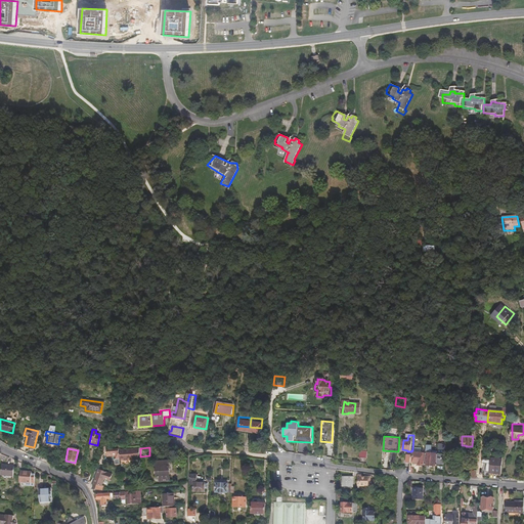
[(140,448),(119,449),(120,460),(141,459),(140,456),(140,448)]
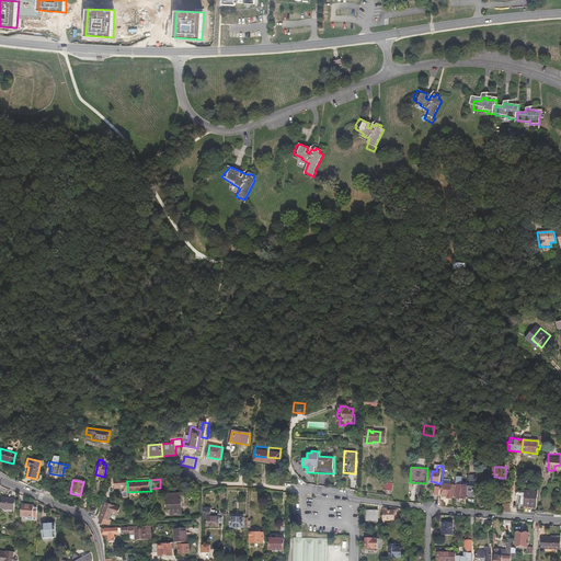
[(127,481),(114,482),(114,487),(125,485),(126,499),(128,499),(128,492),(127,481)]
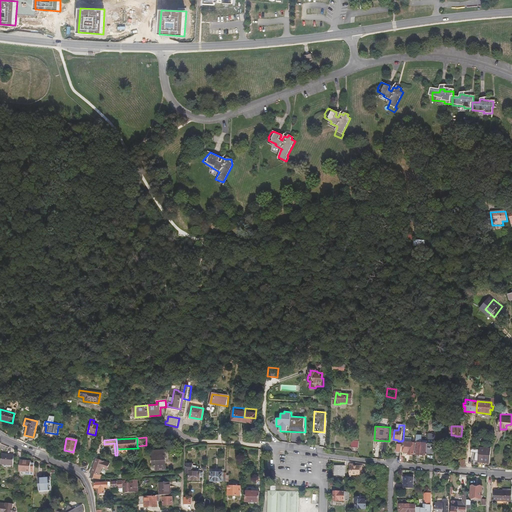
[(414,455),(414,443),(403,442),(403,452),(409,453),(409,455),(414,455)]
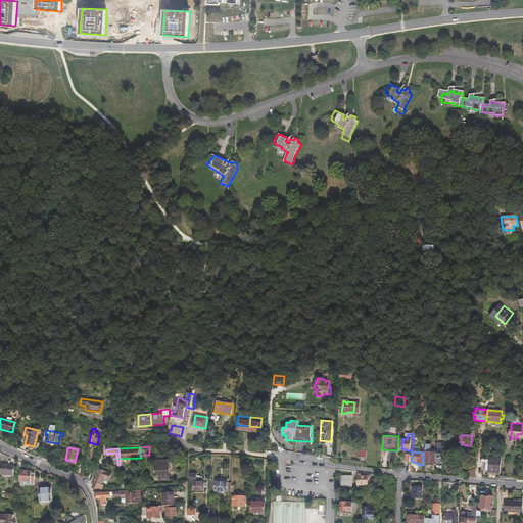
[(443,470),(444,454),(431,453),(430,465),(430,466),(436,466),(437,469),(443,470)]
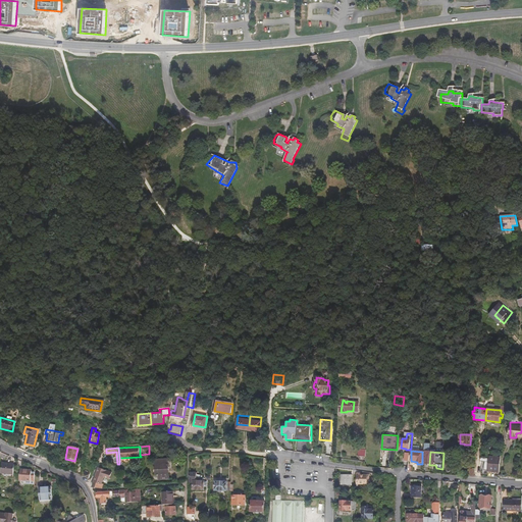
[(489,457),(488,472),(500,473),(501,458),(489,456),(489,457)]
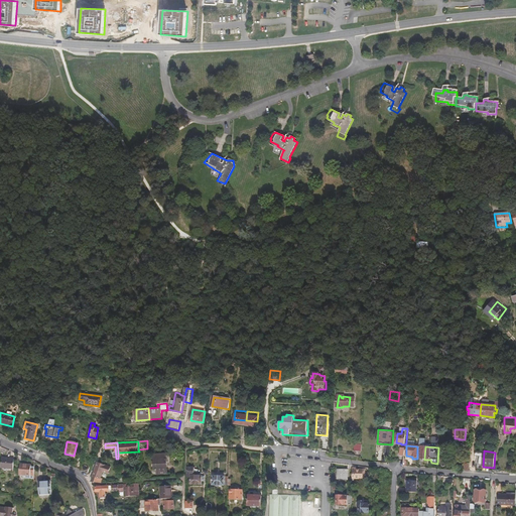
[(166,455),(153,456),(154,471),(156,470),(157,473),(167,473),(166,455)]
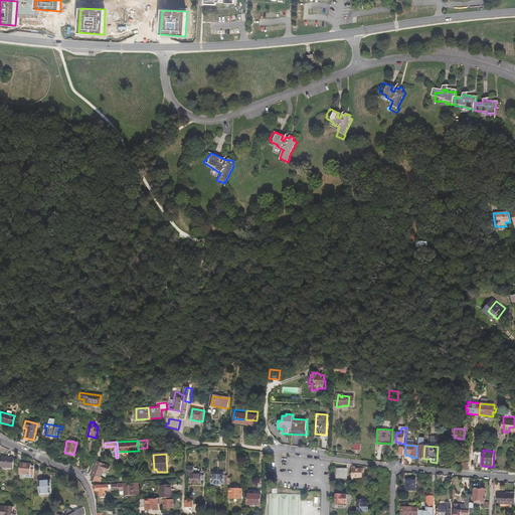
[(509,472),(511,465),(513,459),(498,457),(497,470),(509,472)]
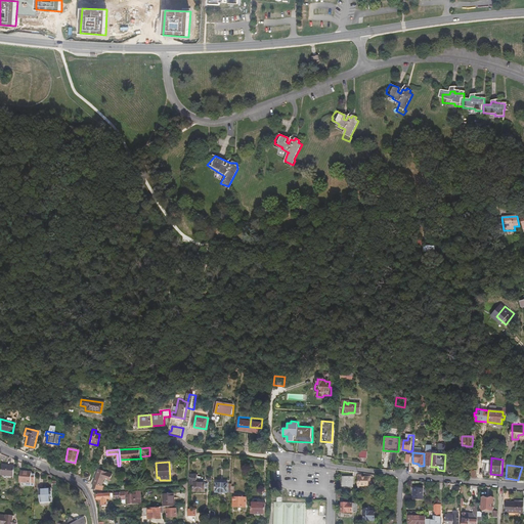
[(12,467),(1,466),(0,476),(12,477),(12,467)]
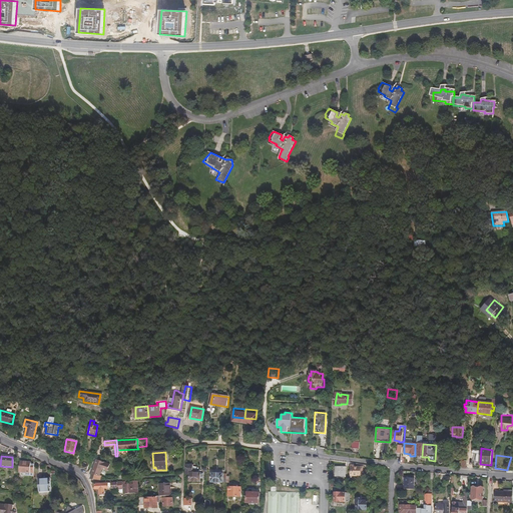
[(71,465),(78,468),(80,460),(76,459),(72,462),(71,465)]
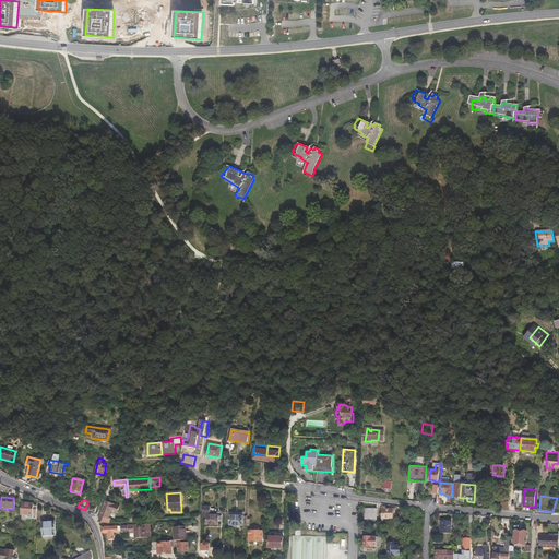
[(113,500),(107,500),(99,522),(109,524),(111,520),(108,519),(111,511),(118,512),(120,506),(113,503),(113,500)]
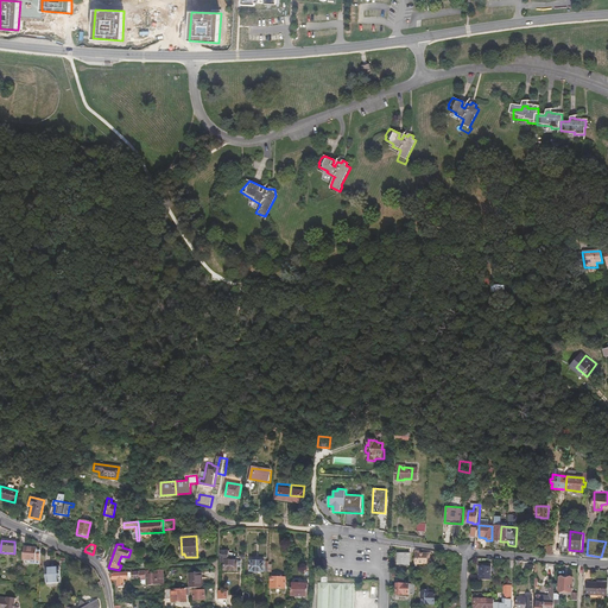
[(93,555),(102,557),(103,548),(95,545),(93,555)]
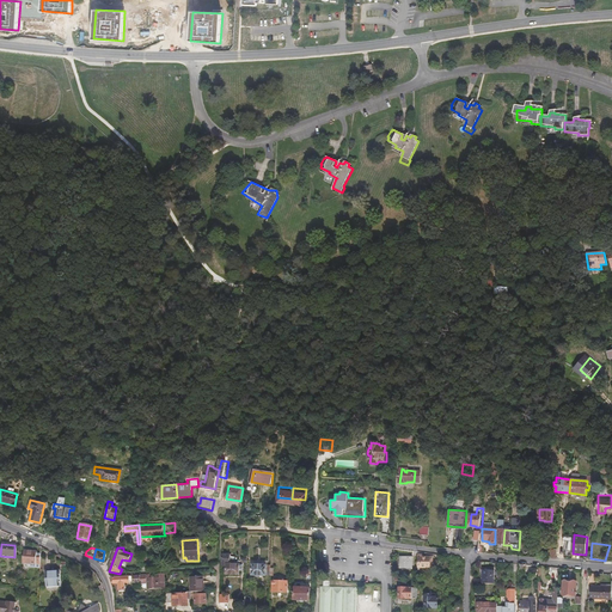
[(36,552),(23,551),(22,564),(35,564),(36,552)]
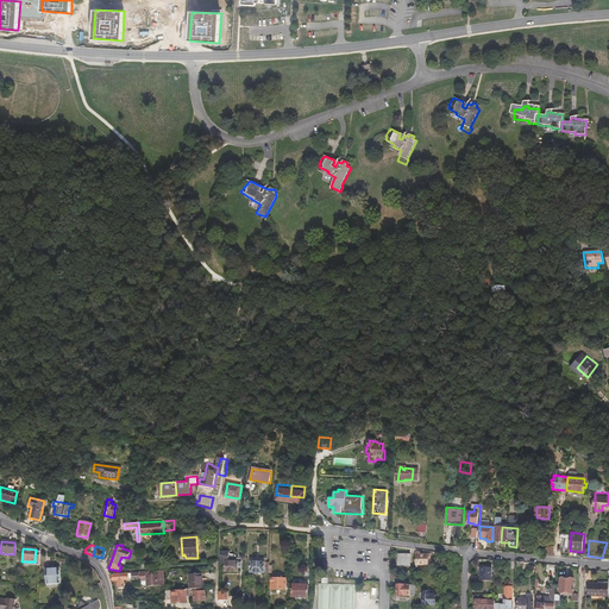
[(420,553),(416,553),(415,566),(429,566),(429,562),(427,562),(427,556),(420,556),(420,553)]
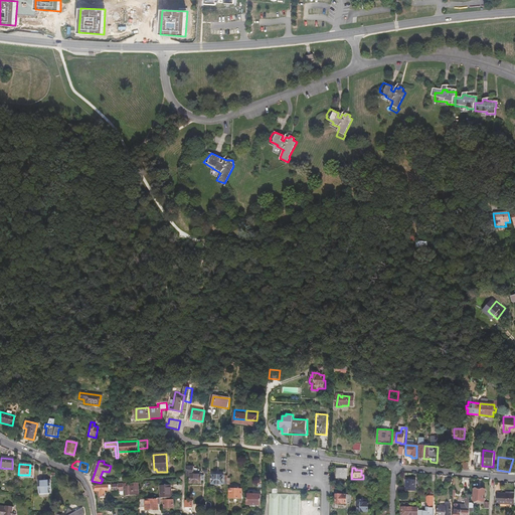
[(190,470),(187,469),(186,482),(190,483),(190,484),(202,484),(202,481),(204,481),(204,476),(190,475),(190,470)]
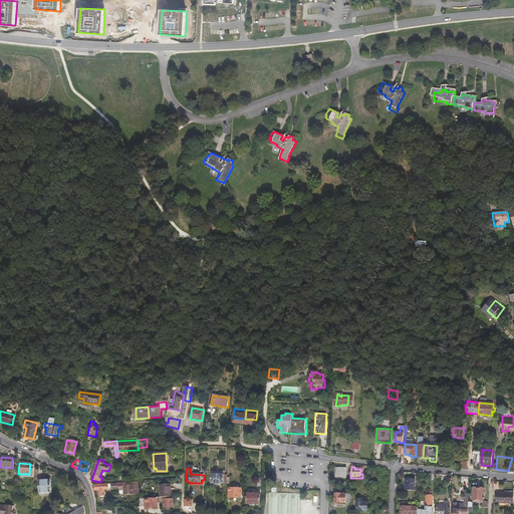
[(224,483),(224,474),(212,473),(212,482),(224,483)]
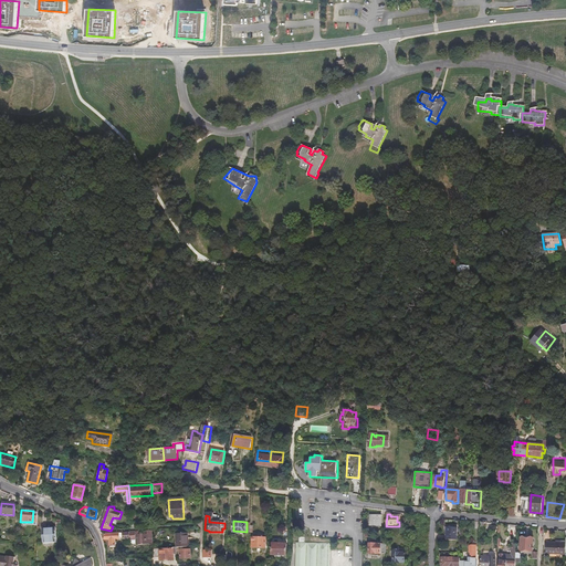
[(56,543),(55,528),(41,530),(42,544),(56,543)]
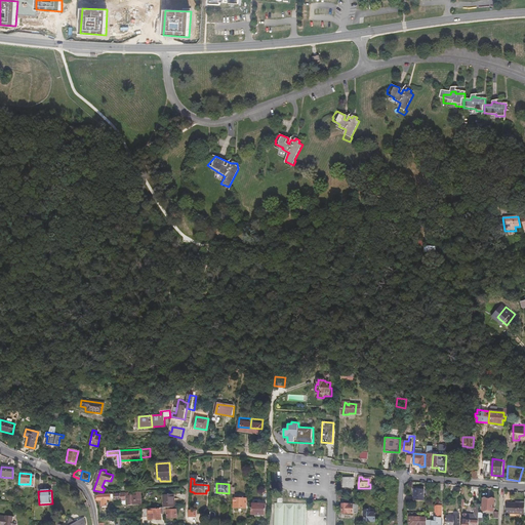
[(425,490),(414,490),(414,502),(423,502),(425,490)]
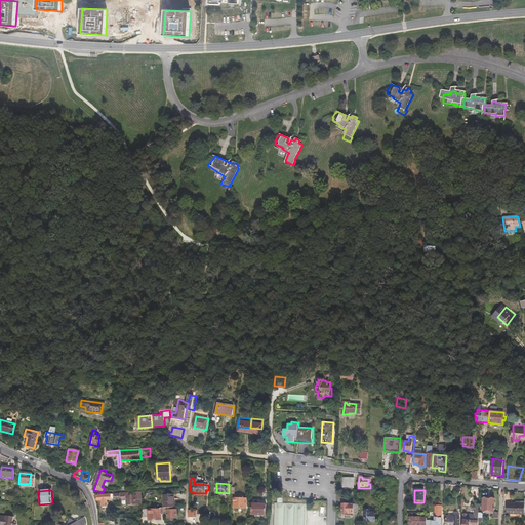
[(116,493),(116,500),(122,500),(122,501),(128,501),(128,507),(142,506),(140,492),(135,492),(135,495),(124,495),(124,493),(116,493)]
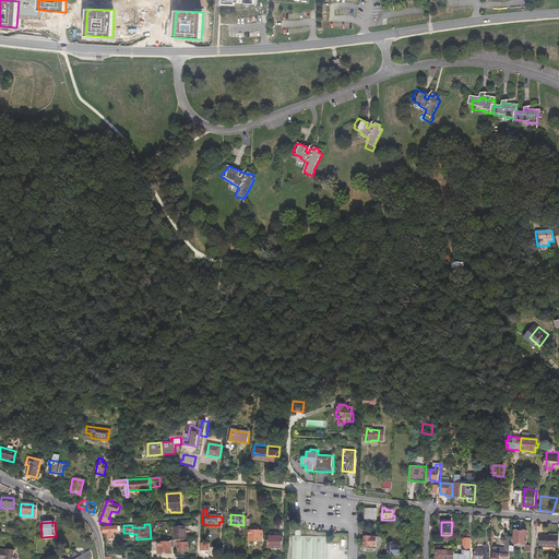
[(119,532),(122,532),(122,526),(119,526),(119,525),(115,525),(116,526),(110,527),(109,526),(109,525),(104,526),(105,534),(109,533),(109,539),(115,539),(115,533),(119,533),(119,532)]
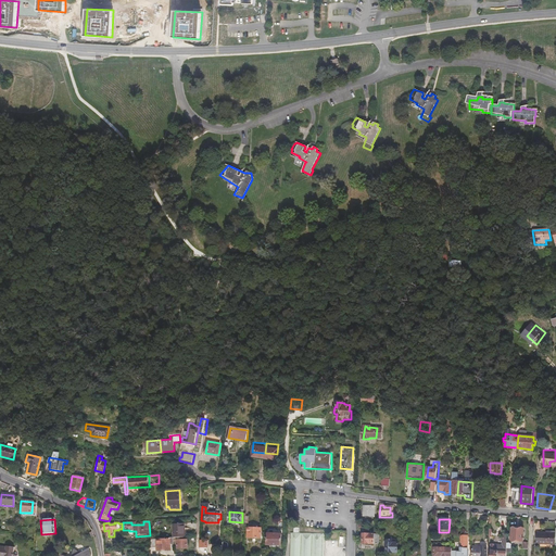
[(173,525),(174,538),(186,538),(185,523),(173,525)]
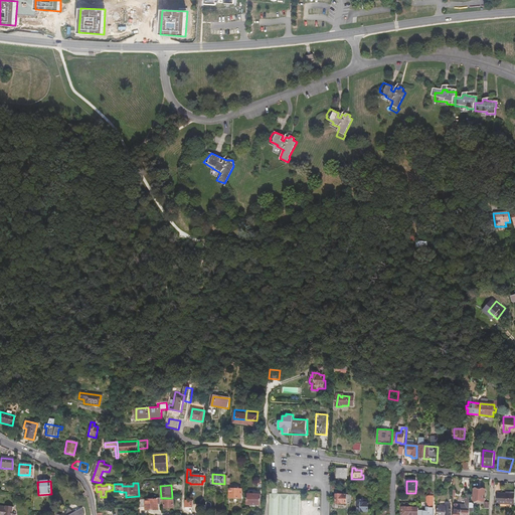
[(242,499),(242,488),(230,488),(229,498),(242,499)]
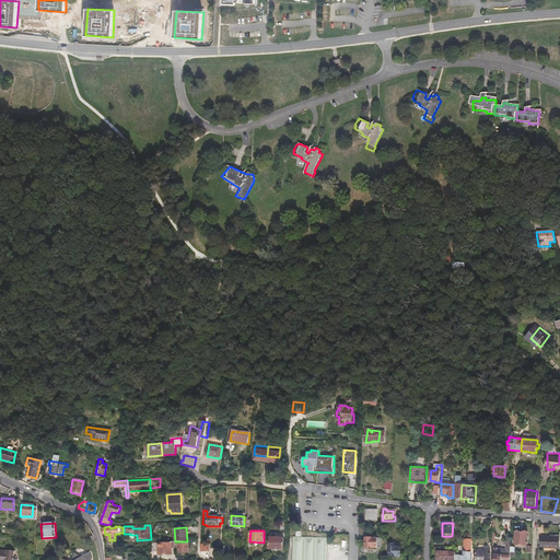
[(324,559),(325,538),(300,537),(300,533),(294,532),(294,537),(291,537),(289,559),(324,559)]
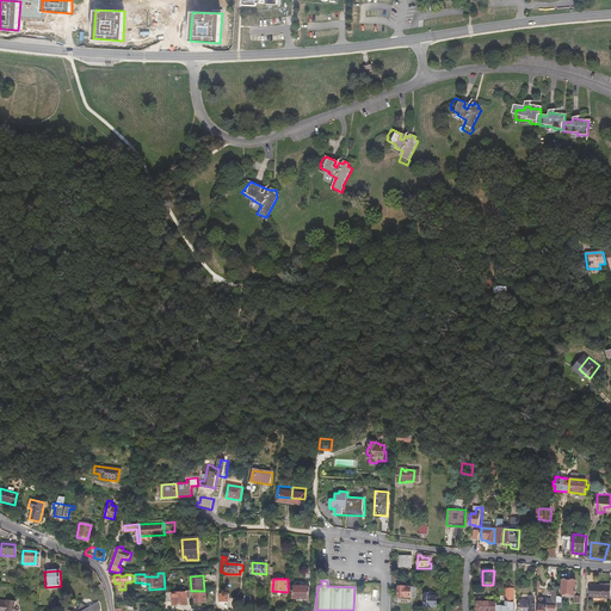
[(575,596),(576,581),(562,581),(562,596),(575,596)]
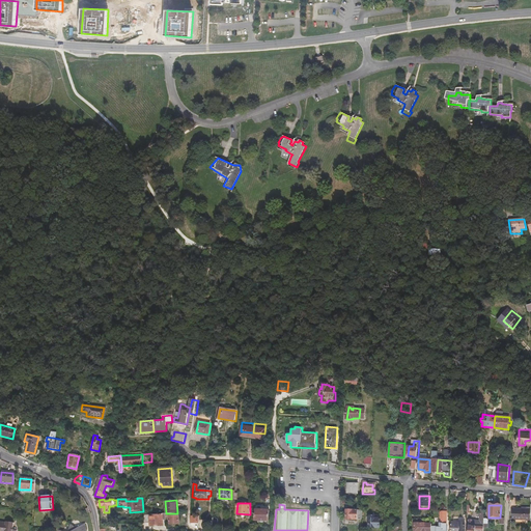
[(316,508),(316,510),(315,516),(324,516),(325,512),(331,512),(331,508),(316,508)]
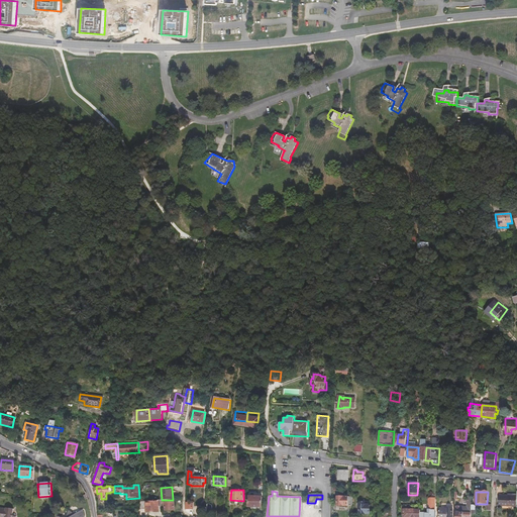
[(263,497),(249,496),(248,507),(262,507),(263,497)]
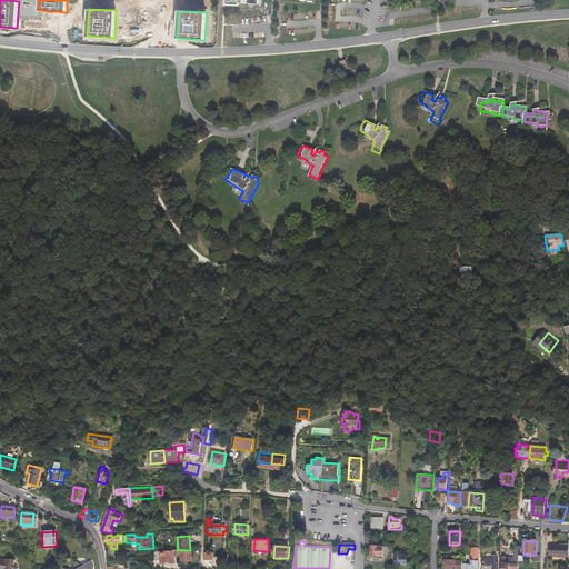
[(568,558),(568,547),(549,546),(549,557),(568,558)]
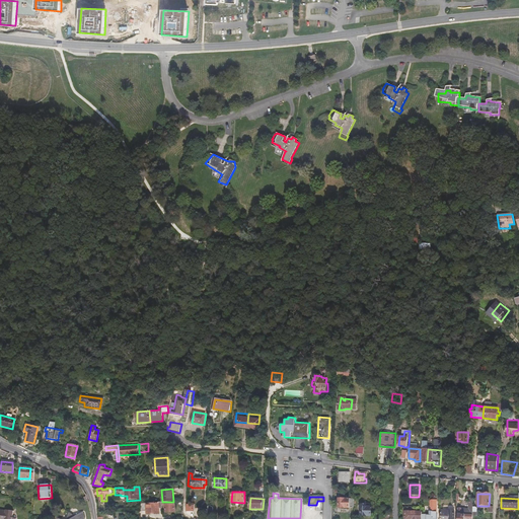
[(354,508),(354,499),(340,499),(340,508),(354,508)]
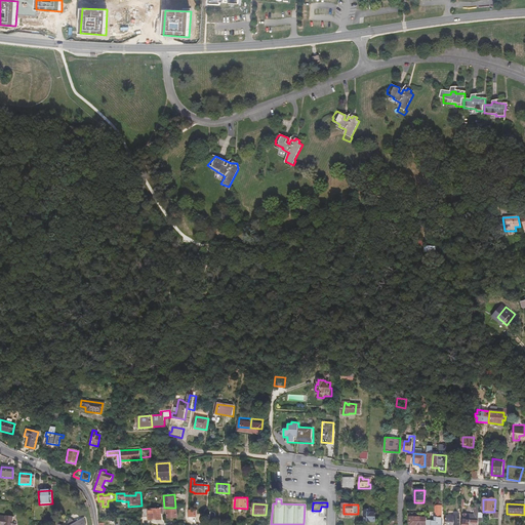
[(162,514),(165,514),(164,508),(161,509),(161,510),(149,511),(149,509),(143,510),(143,516),(144,520),(150,520),(150,522),(162,522),(162,514)]
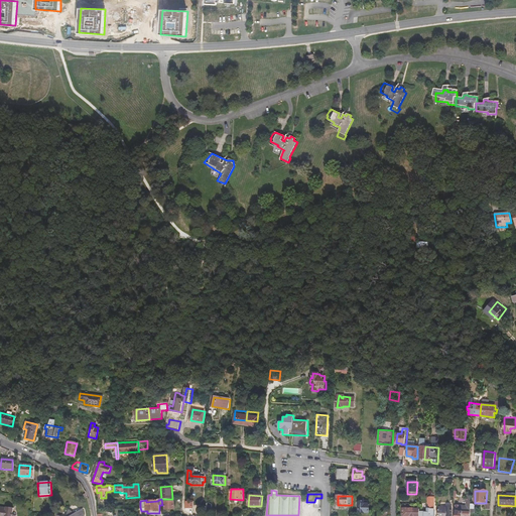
[(471,505),(471,500),(467,500),(467,506),(456,506),(455,515),(470,515),(471,513),(471,505)]
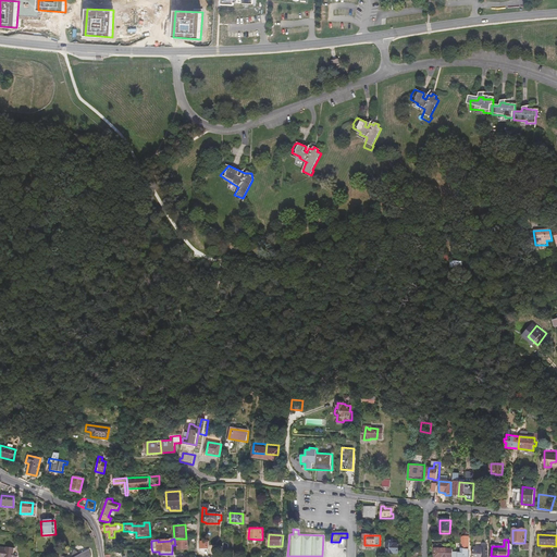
[(188,541),(178,542),(180,551),(189,549),(188,541)]
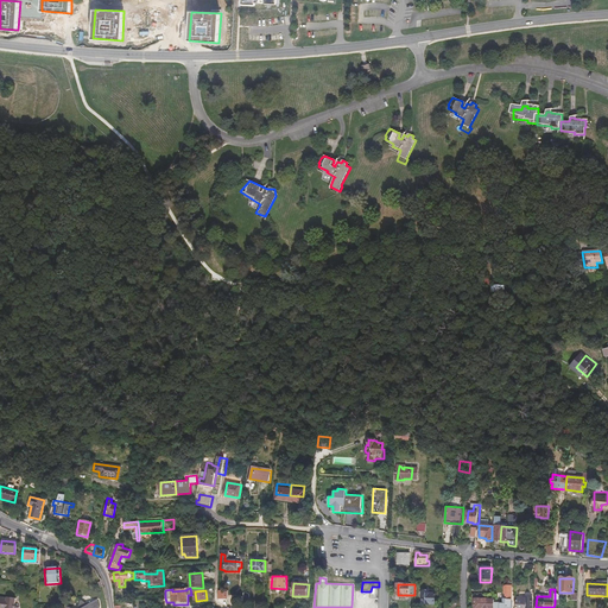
[(435,605),(435,594),(423,594),(423,605),(435,605)]
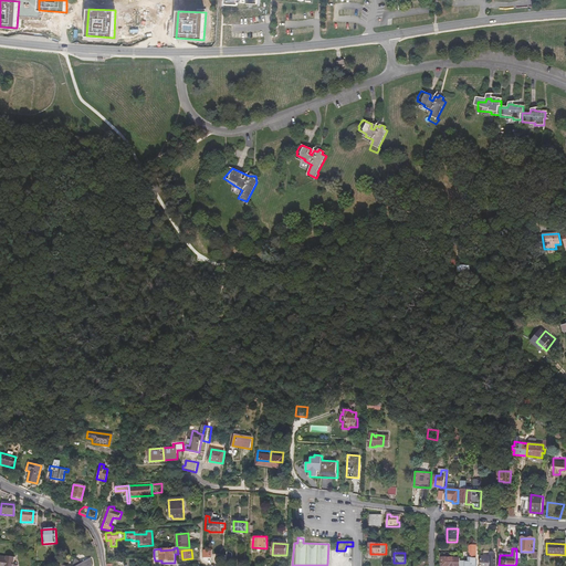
[(6,557),(0,556),(0,565),(17,565),(13,565),(13,557),(6,556),(6,557)]
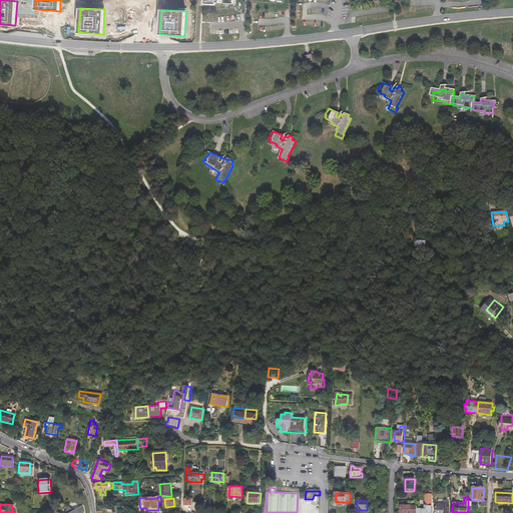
[(449,512),(449,504),(437,504),(436,512),(449,512)]
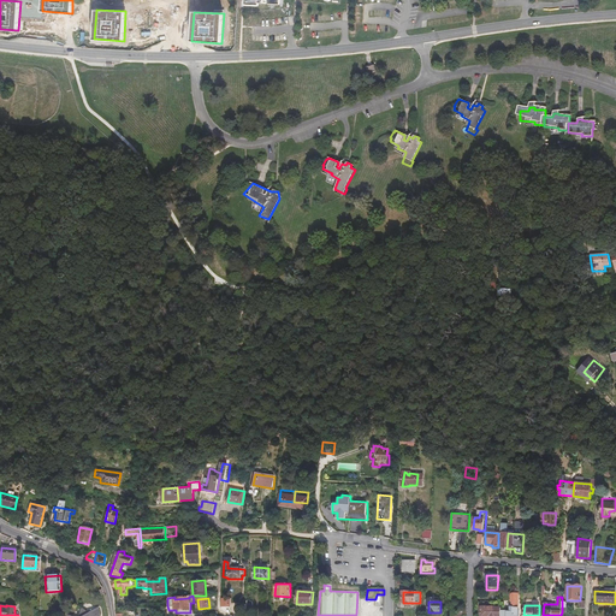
All buildings are outlined.
